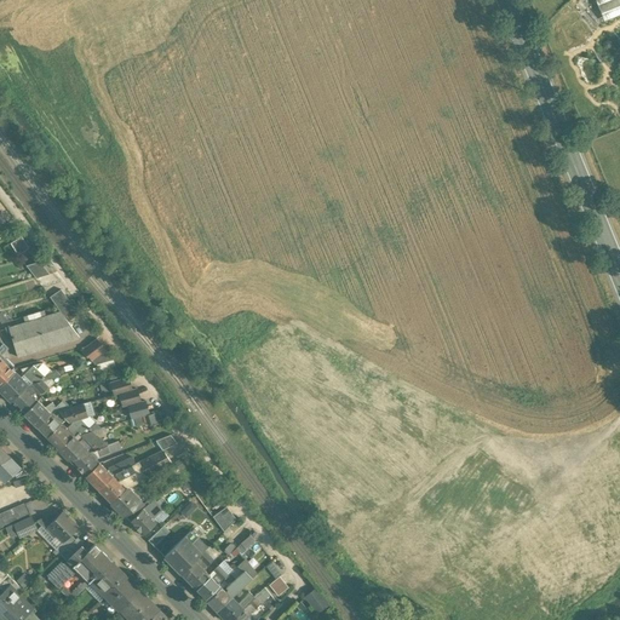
[(619,0),(595,0),(604,22),(619,15),(619,0)]
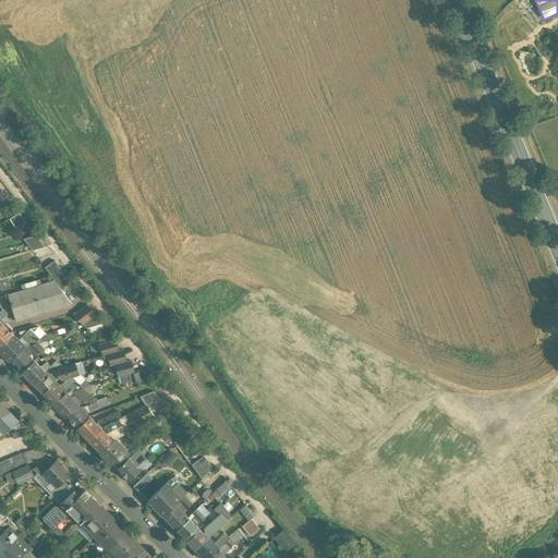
[(20,213),(10,219),(16,230),(26,223),(20,213)]
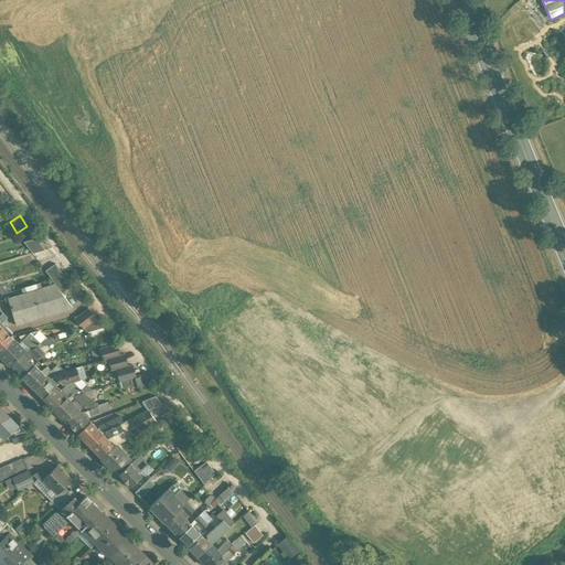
[(36,238),(24,242),(33,254),(45,251),(36,238)]
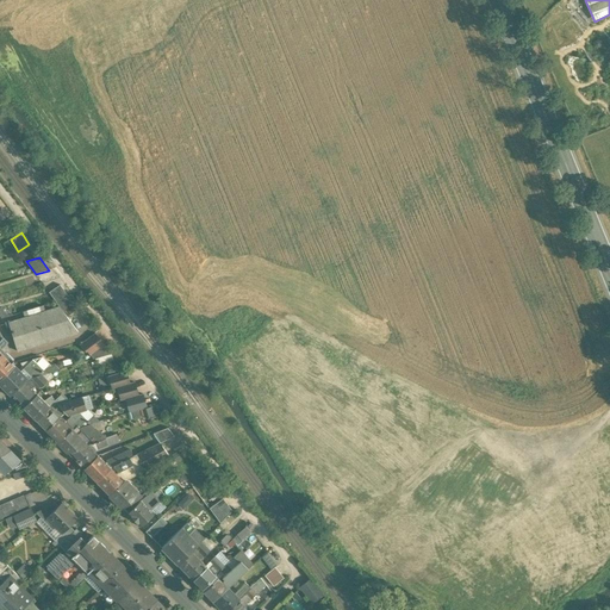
[(68,297),(60,285),(49,292),(57,304),(68,297)]
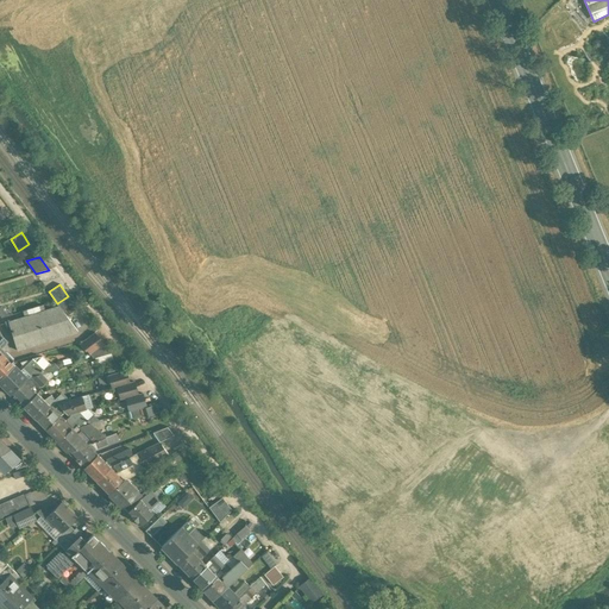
[(68,296),(57,303),(60,306),(67,316),(80,307),(71,294),(68,296)]
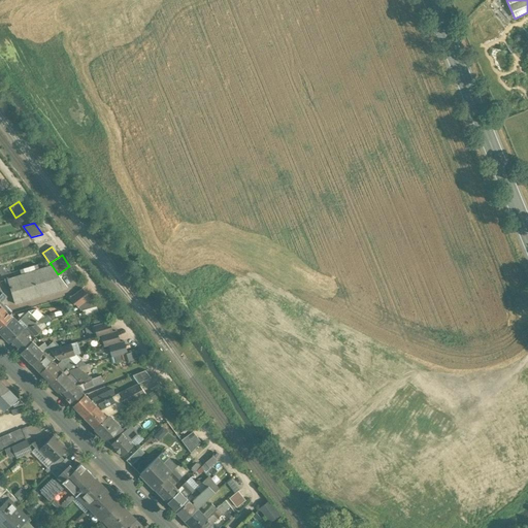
[(22,274),(5,281),(6,284),(8,283),(15,304),(68,288),(58,274),(52,265),(38,269),(22,274)]
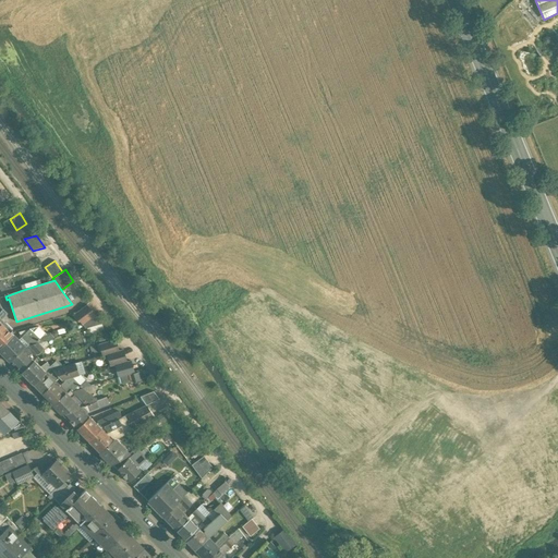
[(39,280),(22,284),(23,290),(40,284),(39,280)]
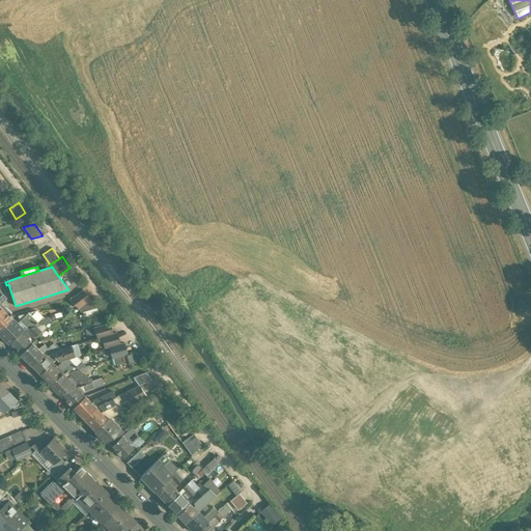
[(83,289),(74,297),(70,298),(81,312),(83,312),(96,308),(83,289)]
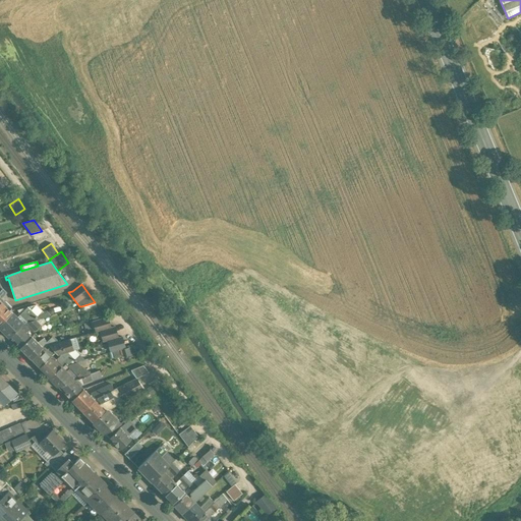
[(16,302),(18,307),(32,303),(30,298),(16,302)]
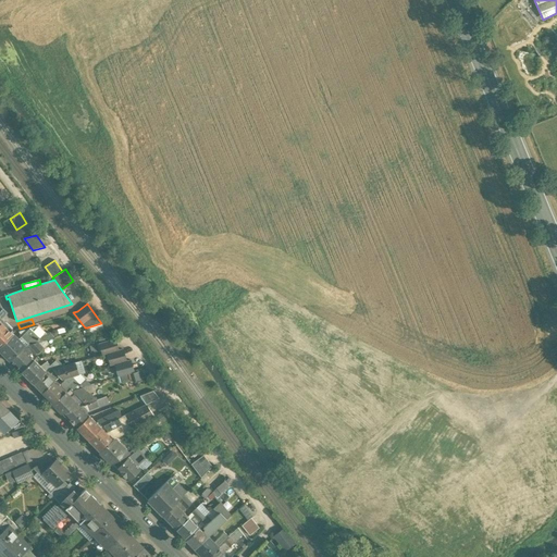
[(0,320),(0,345),(10,336),(12,334),(0,320)]
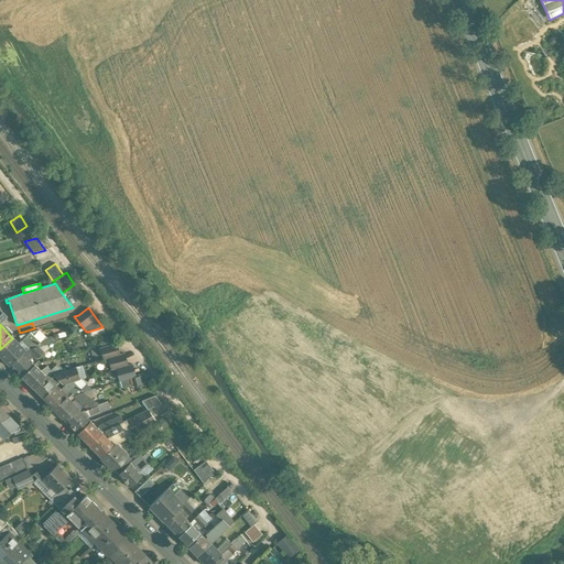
[(102,327),(88,332),(90,338),(105,334),(102,327)]
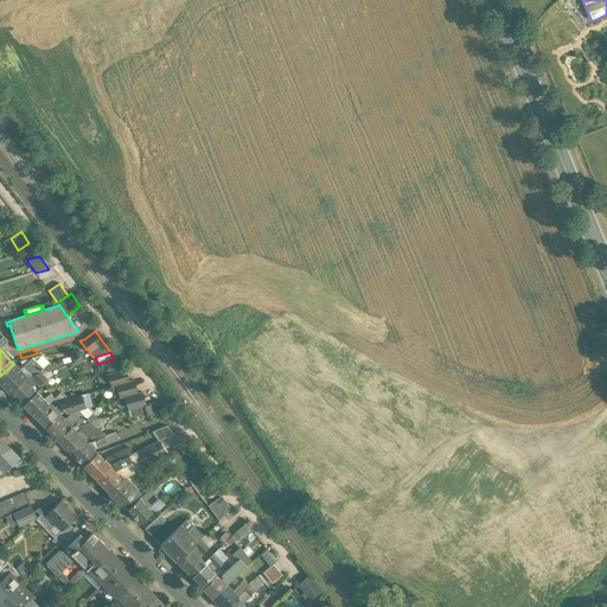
[(33,358),(24,368),(25,369),(31,363),(42,374),(59,369),(55,363),(51,364),(42,356),(33,358)]
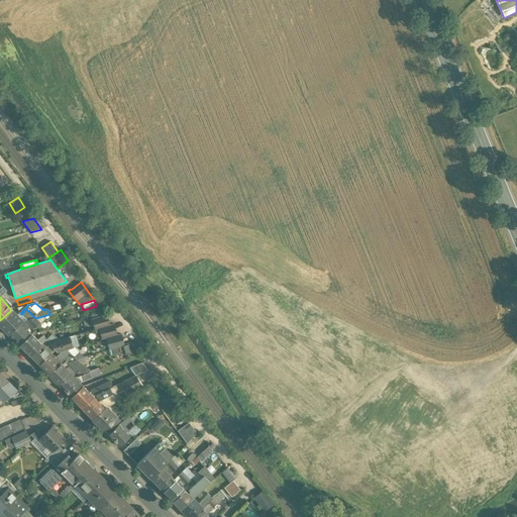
[(26,309),(21,314),(26,319),(27,321),(35,318),(26,309)]
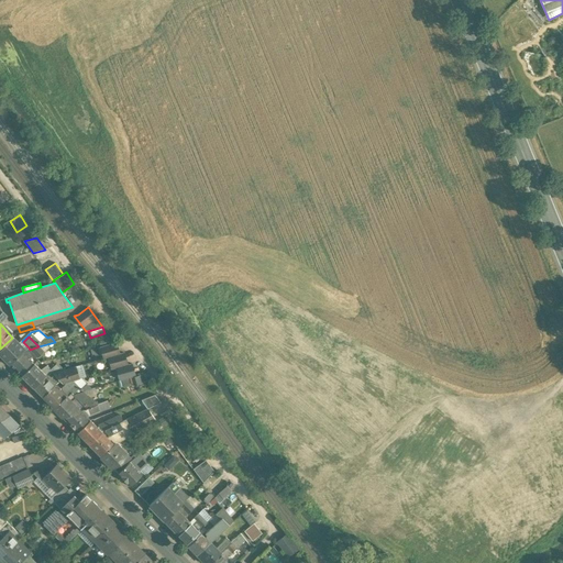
[(17,346),(10,340),(0,349),(0,353),(10,364),(22,352),(17,346)]
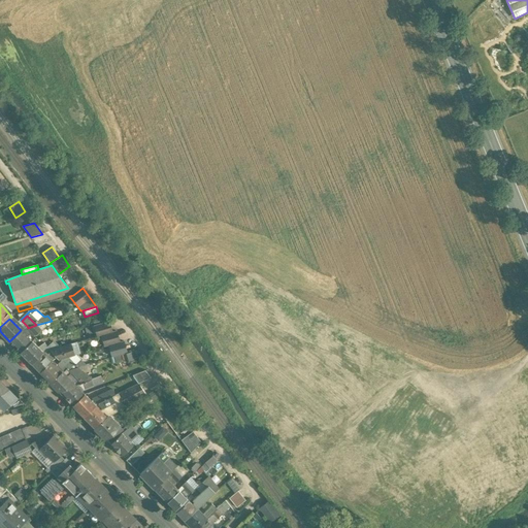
[(22,321),(21,320),(15,325),(21,330),(22,331),(27,326),(22,321)]
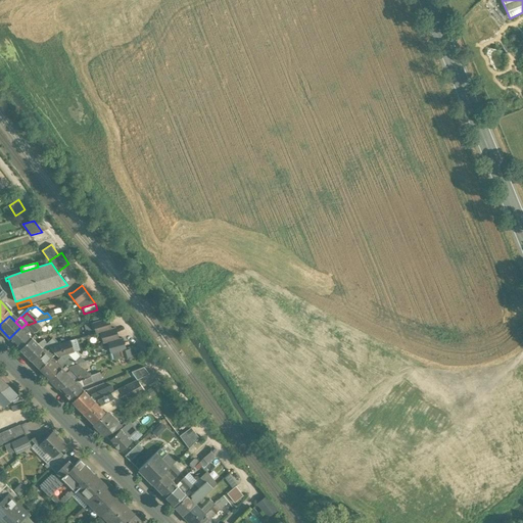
[(107,318),(94,322),(97,333),(101,332),(111,329),(110,329),(107,318)]
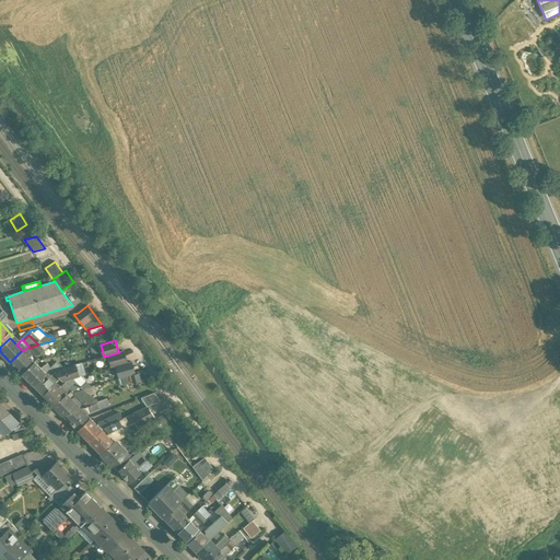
[(44,350),(38,345),(30,348),(37,354),(38,356),(44,350)]
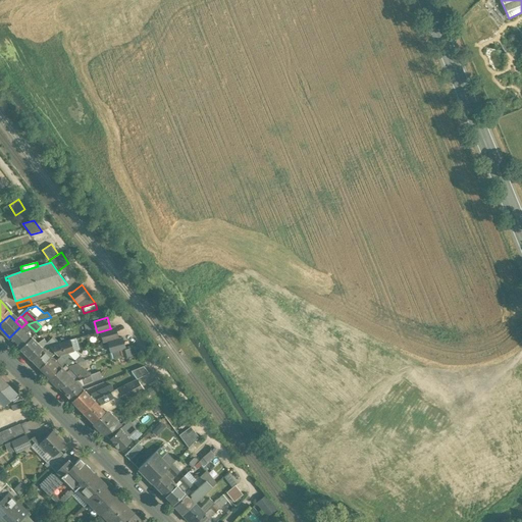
[(20,326),(9,337),(20,349),(32,337),(27,332),(30,329),(33,332),(35,330),(28,324),(27,322),(21,327),(20,326)]
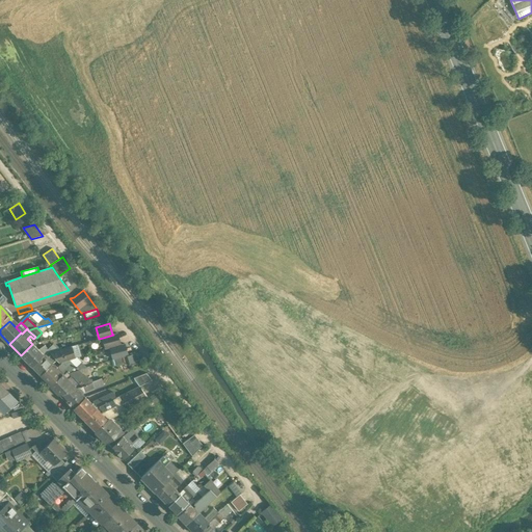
[(113,335),(103,338),(106,348),(121,345),(116,333),(112,335),(113,335)]
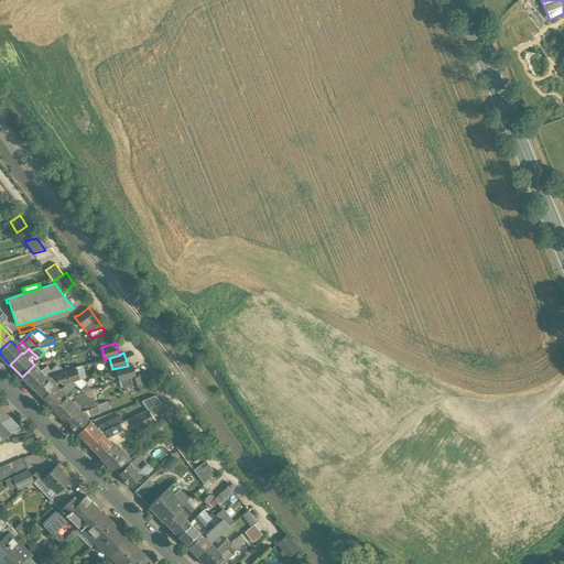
[(41,370),(36,367),(24,379),(33,388),(46,377),(47,377),(52,372),(54,373),(63,371),(57,365),(51,370),(50,369),(50,368),(47,366),(41,370)]
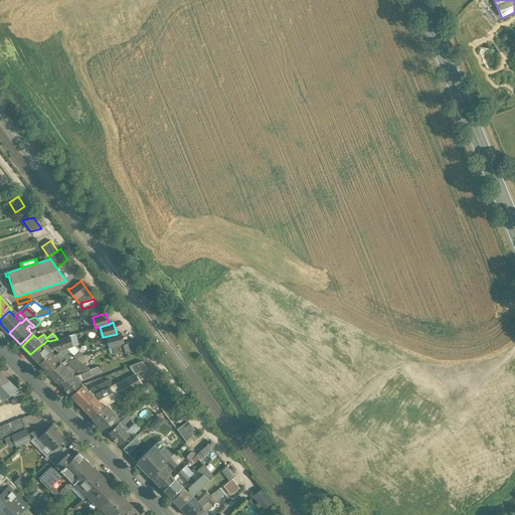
[(42,344),(30,354),(39,364),(51,353),(51,352),(55,348),(58,351),(72,346),(68,335),(57,339),(49,341),(47,340),(43,344),(42,344)]
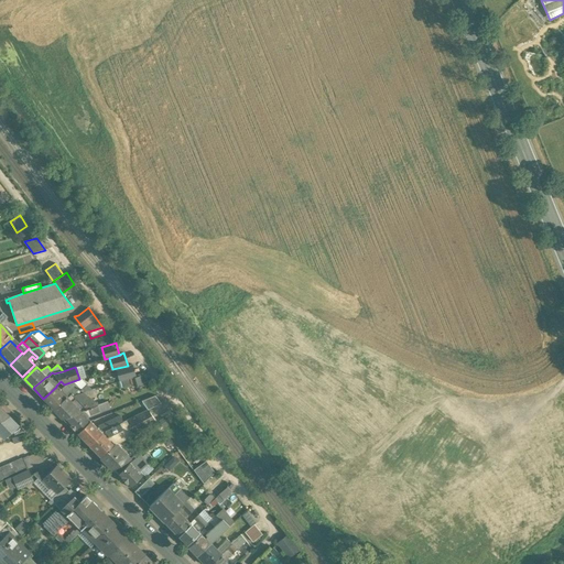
[(141,373),(132,375),(132,369),(116,372),(118,387),(143,383),(141,373)]
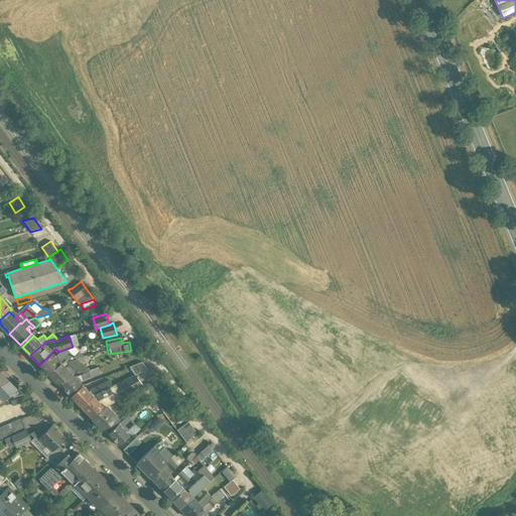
[(76,358),(68,350),(62,356),(76,369),(81,364),(76,358)]
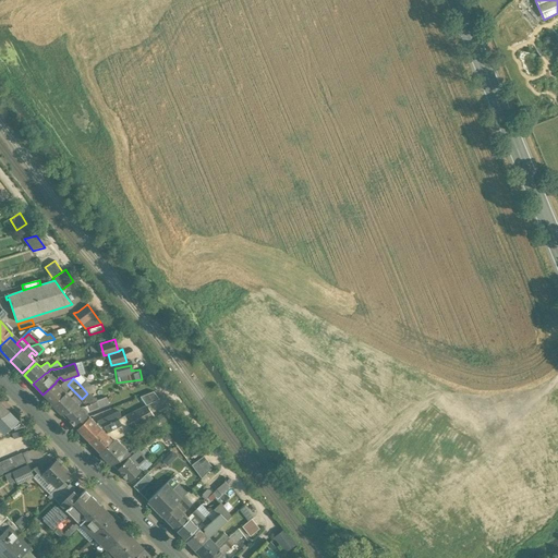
[(60,387),(56,383),(43,395),(52,404),(65,392),(62,389),(65,387),(63,385),(60,387)]
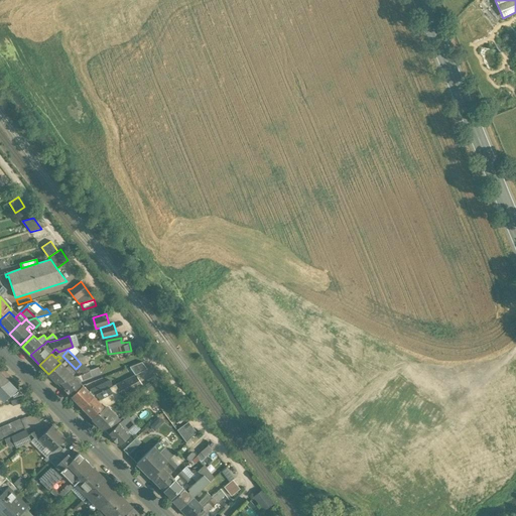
[(89,371),(98,367),(88,355),(76,358),(81,364),(89,371)]
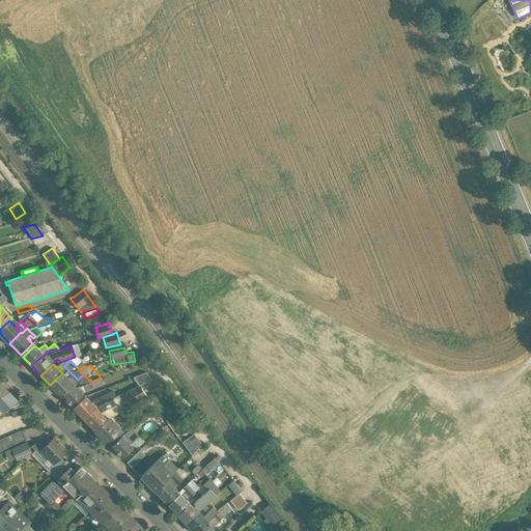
[(151,380),(146,372),(134,378),(139,385),(151,380)]
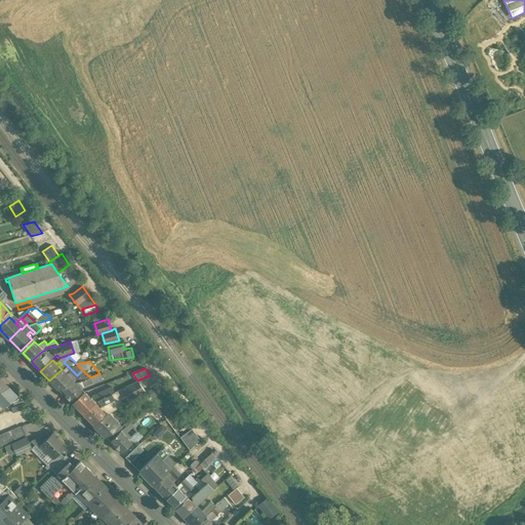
[(62,369),(49,380),(57,388),(70,377),(62,369)]
